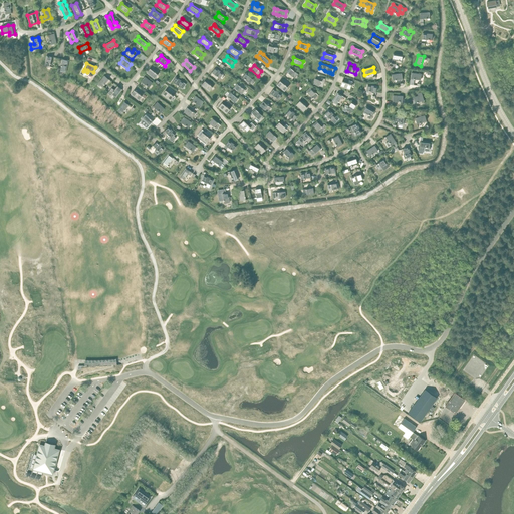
[(150,68),(147,72),(155,79),(158,74),(150,68)]
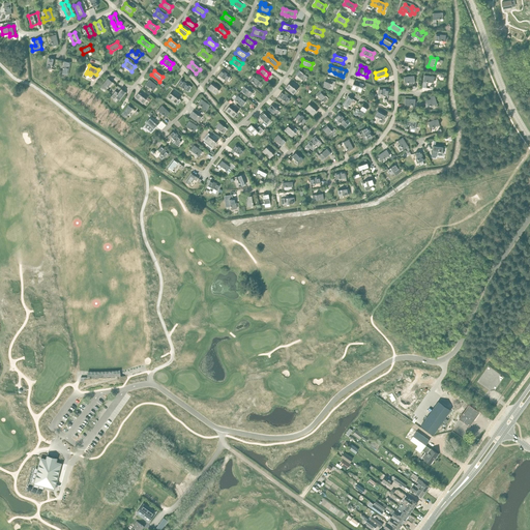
[(222,70),(218,75),(227,81),(230,77),(222,70)]
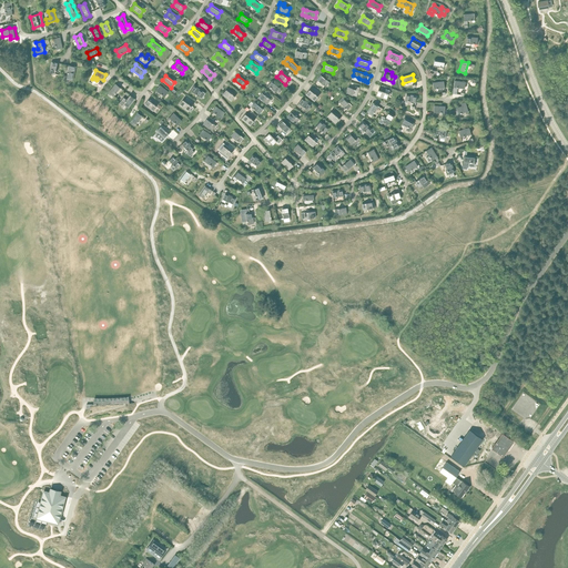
[(321,75),(317,80),(326,87),(330,82),(321,75)]
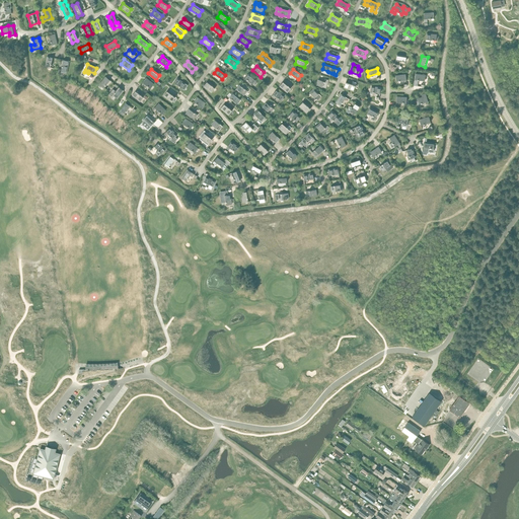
[(248,74),(245,78),(252,84),(256,80),(248,74)]
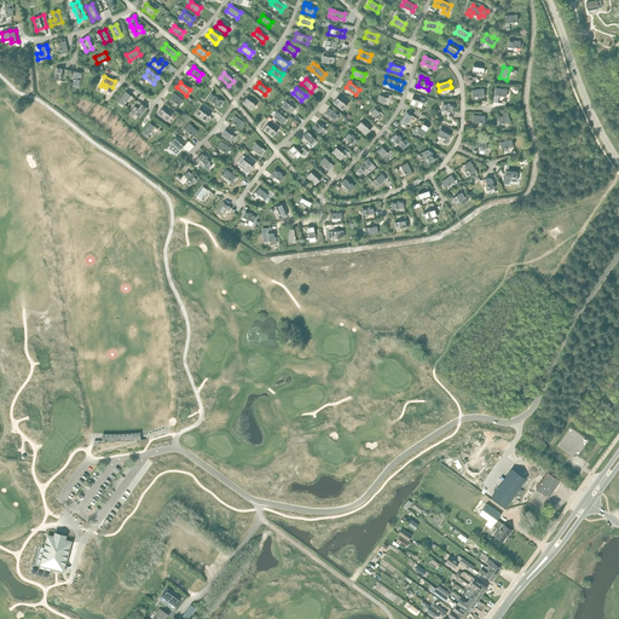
[(126,92),(119,100),(123,105),(131,96),(126,92)]
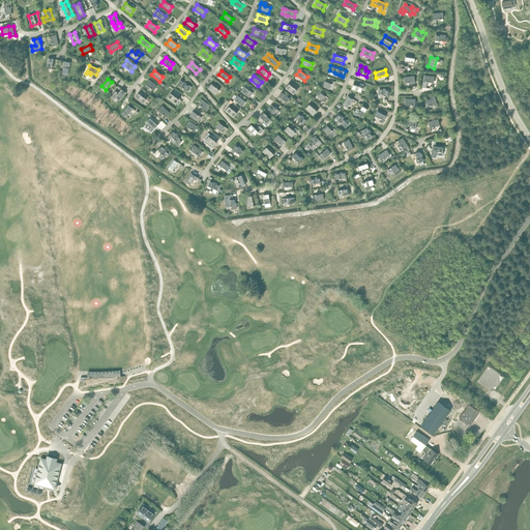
[(149,80),(145,84),(153,90),(157,86),(149,80)]
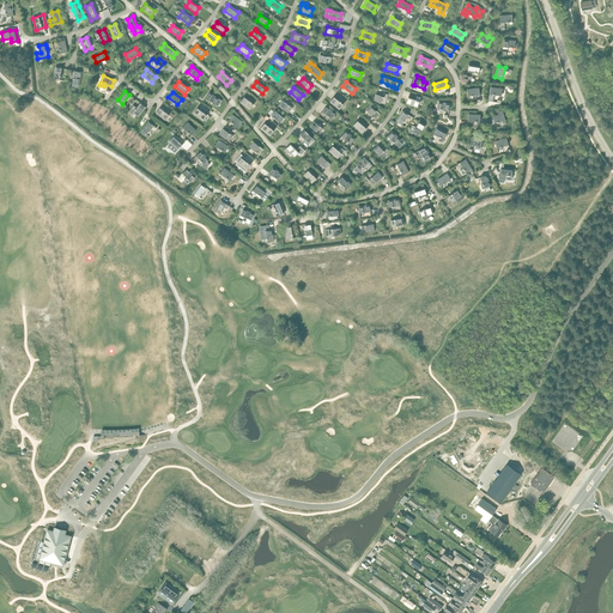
[(210,92),(206,97),(218,107),(222,101),(210,92)]
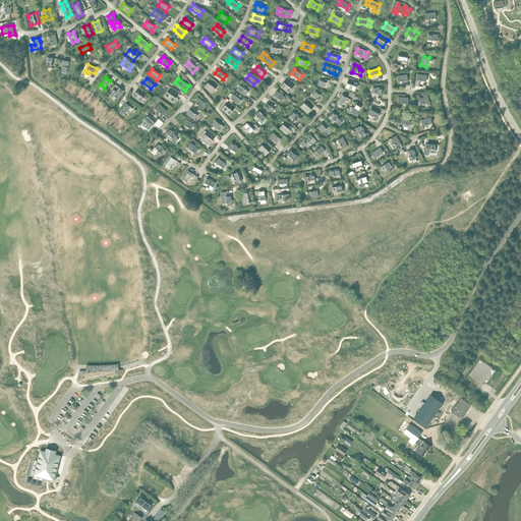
[(320,80),(317,85),(328,89),(330,80),(327,79),(326,82),(320,80)]
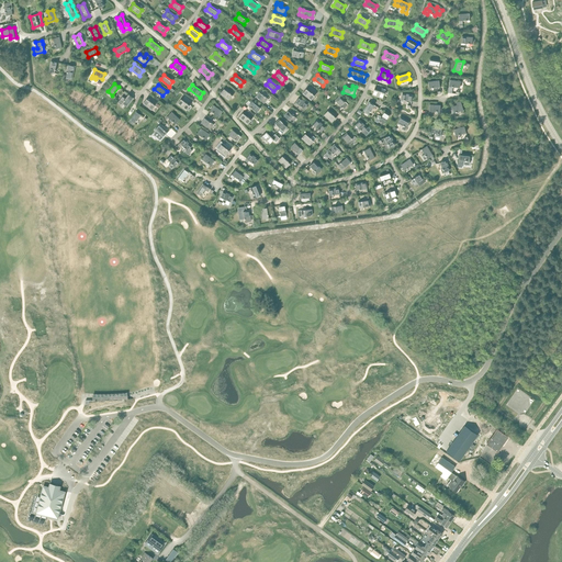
[(374,89),(372,94),(383,99),(386,90),(382,88),(381,91),(374,89)]
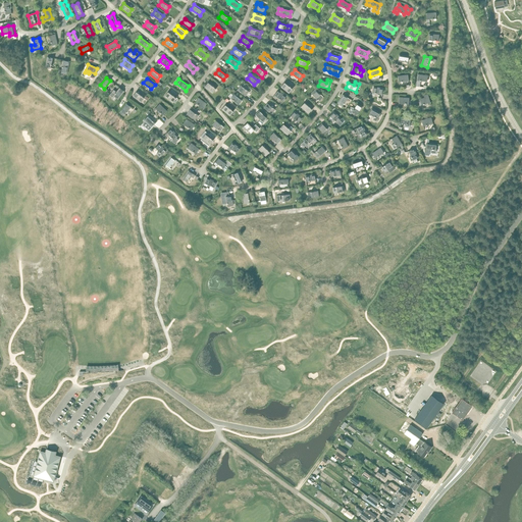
[(208,83),(205,87),(212,93),(214,91),(218,91),(221,88),(214,83),(212,86),(208,83)]
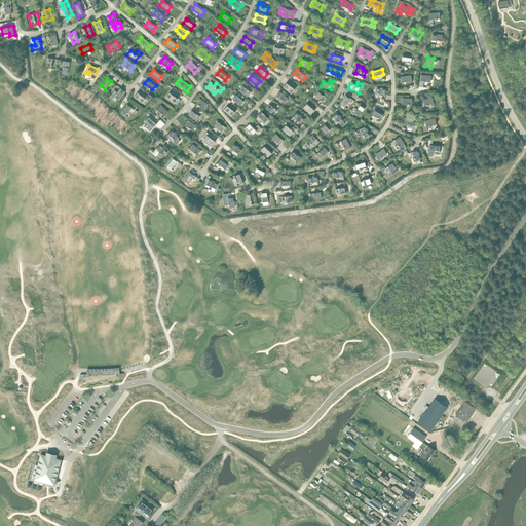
[(287,83),(284,87),(291,94),(295,89),(287,83)]
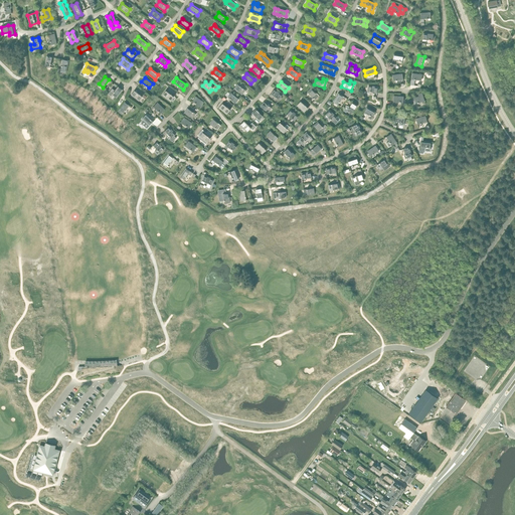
[(237,84),(234,89),(242,95),(245,91),(237,84)]
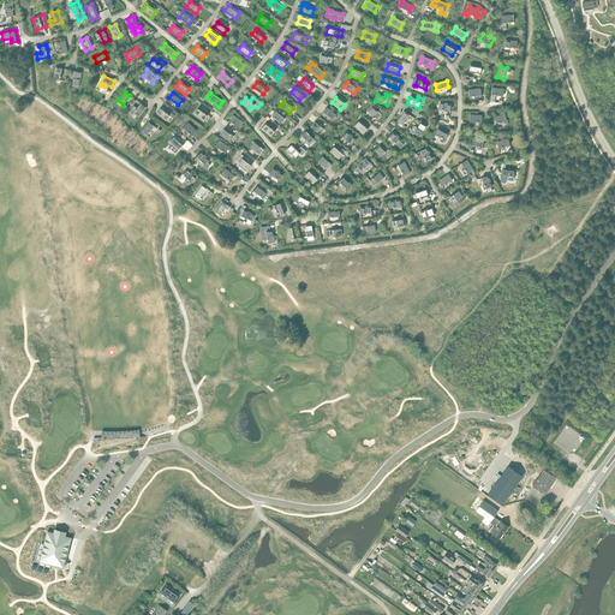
[(440,102),(439,112),(442,112),(442,109),(451,111),(452,105),(440,102)]
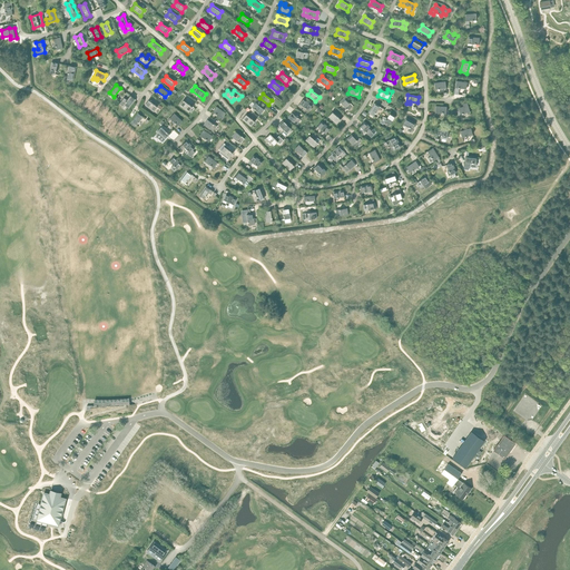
[(124,98),(119,102),(123,106),(124,105),(128,108),(135,99),(130,96),(127,100),(124,98)]
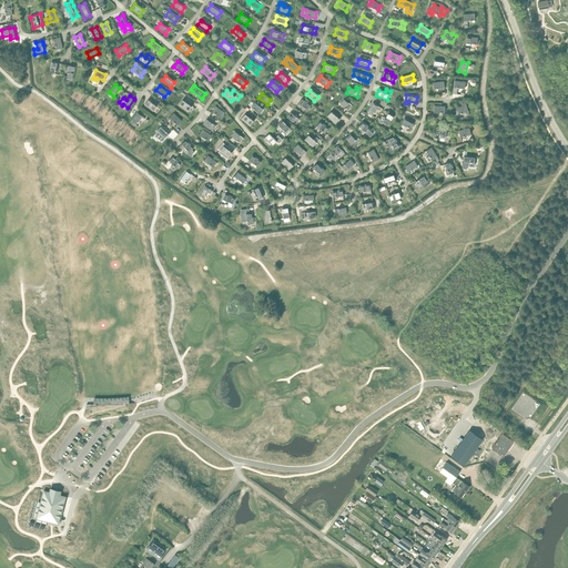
[(343,97),(338,101),(347,110),(352,105),(343,97)]
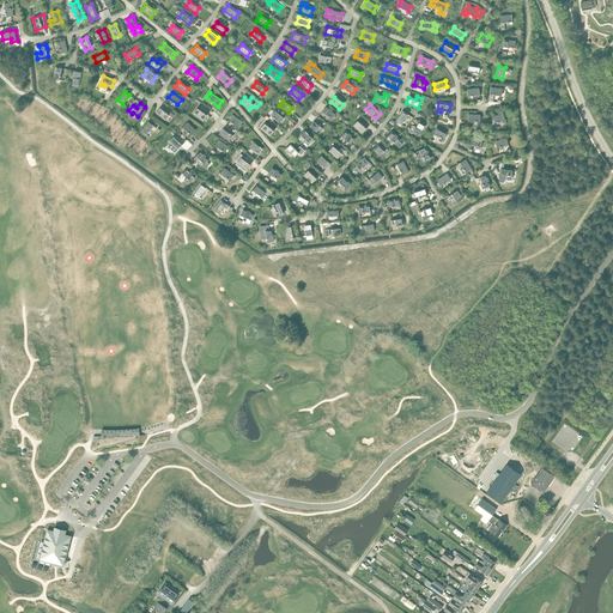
[(327,107),(322,111),(332,119),(335,114),(327,107)]
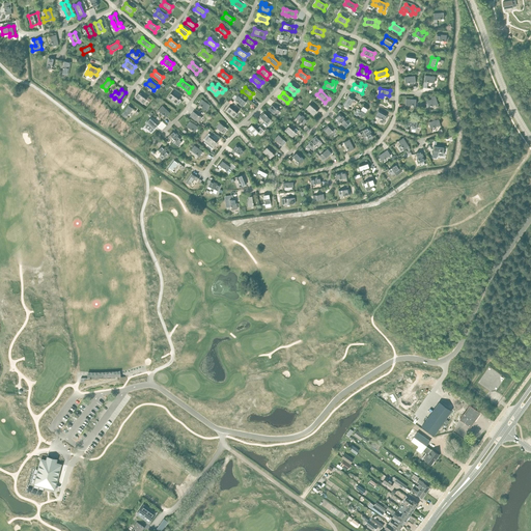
[(139,93),(135,98),(136,99),(137,100),(143,104),(147,100),(139,93)]
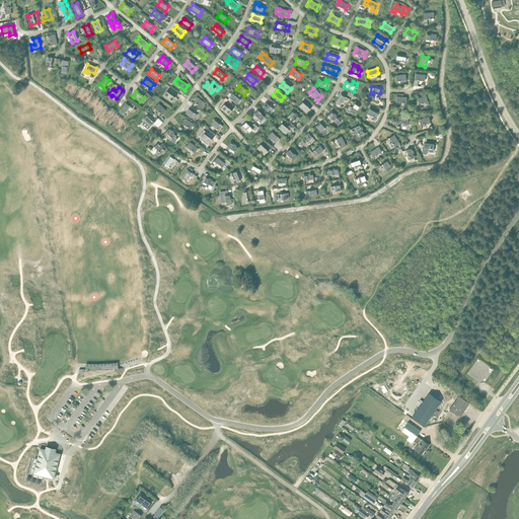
[(167,91),(164,95),(172,101),(175,97),(174,96),(167,91)]
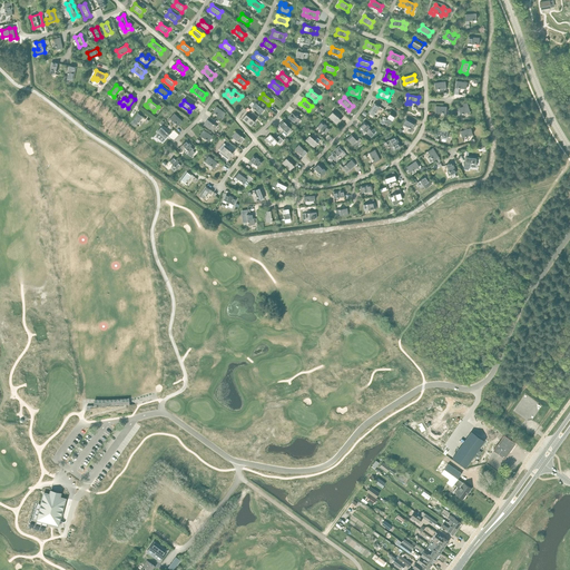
[(256,102),(252,107),(261,114),(265,109),(256,102)]
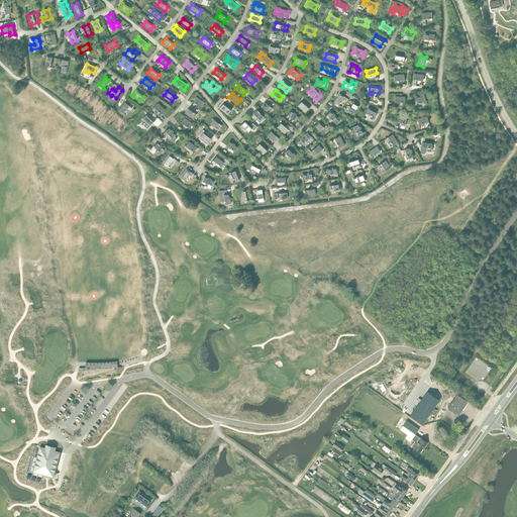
[(420,97),(415,99),(417,104),(426,101),(424,93),(420,94),(420,97)]
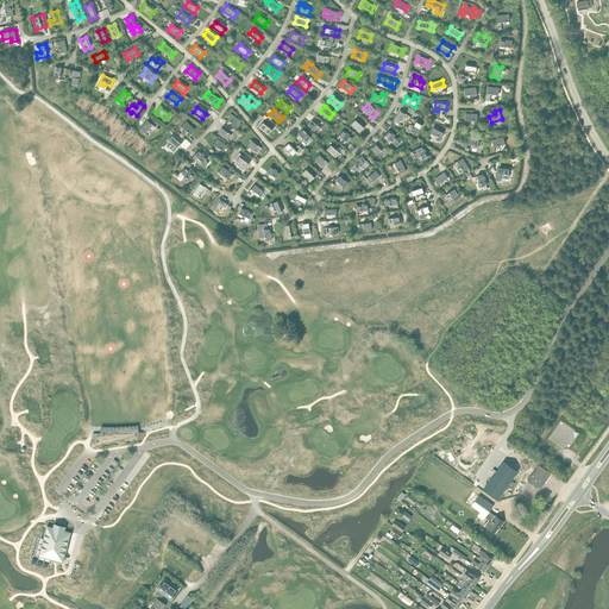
[(401,111),(394,120),(400,124),(406,114),(401,111)]
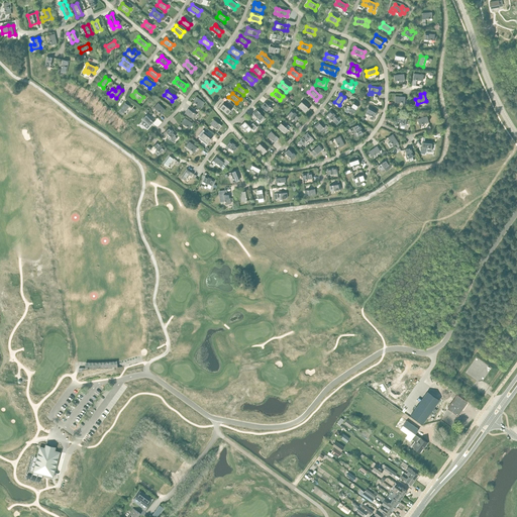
[(196,97),(193,101),(201,107),(205,103),(196,97)]
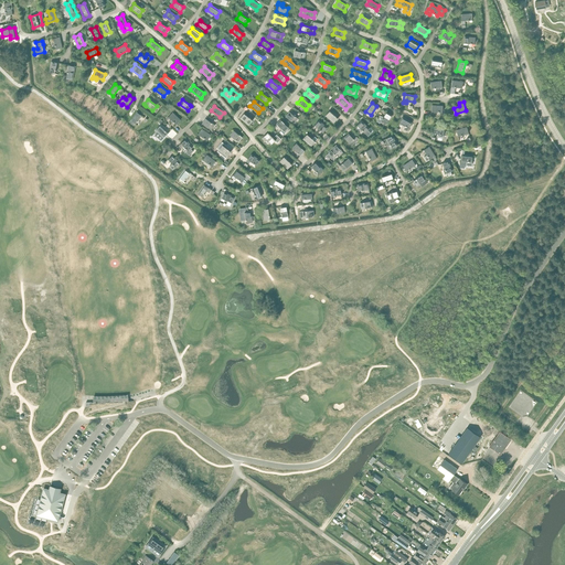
[(135,126),(136,124),(142,115),(137,112),(129,121),(135,126)]
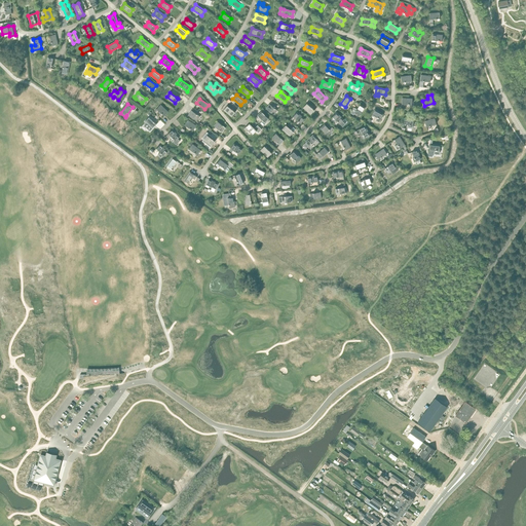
[(269,104),(266,108),(274,115),(277,111),(269,104)]
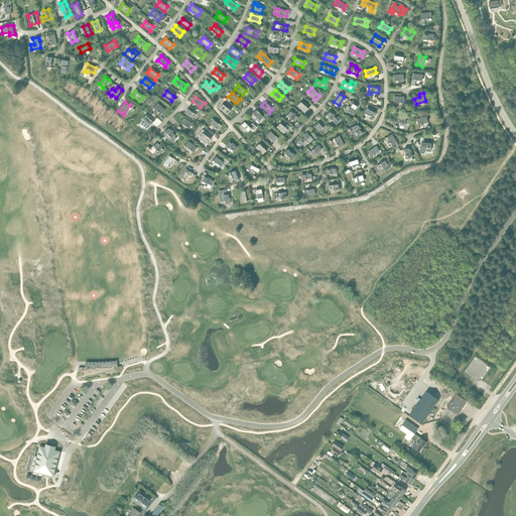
[(301,102),(297,106),(304,112),(308,108),(301,102)]
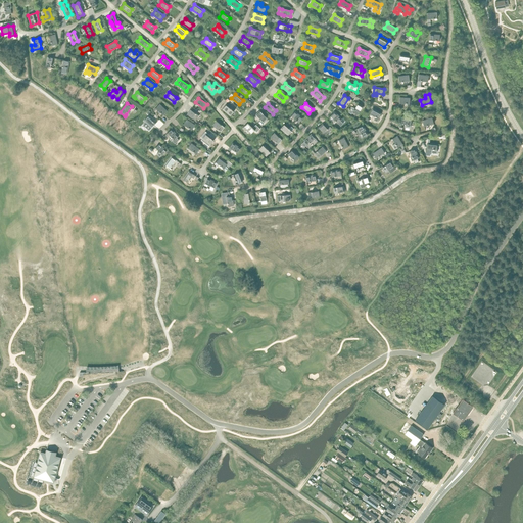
[(358,103),(352,112),(358,115),(363,106),(358,103)]
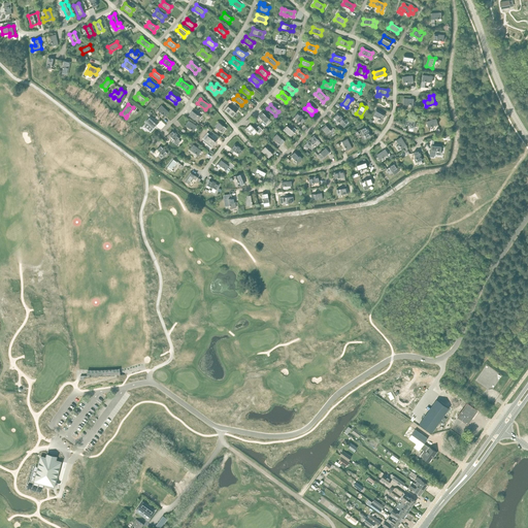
[(161,105),(158,109),(158,110),(159,110),(165,117),(168,112),(161,105)]
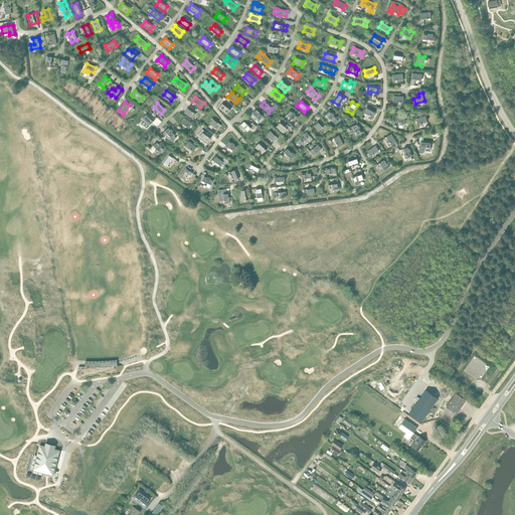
[(222,104),(219,108),(226,114),(230,110),(222,104)]
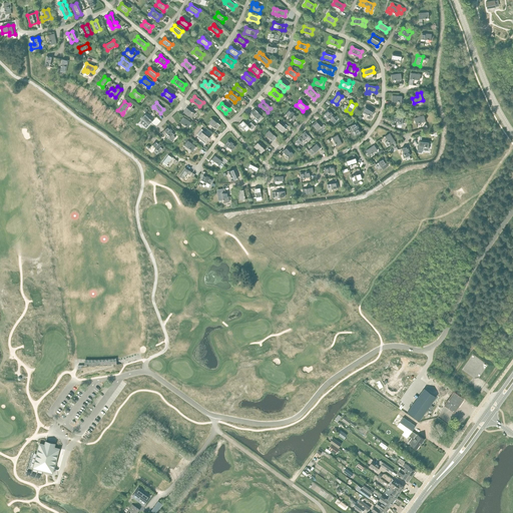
[(186,107),(183,112),(191,118),(194,113),(186,107)]
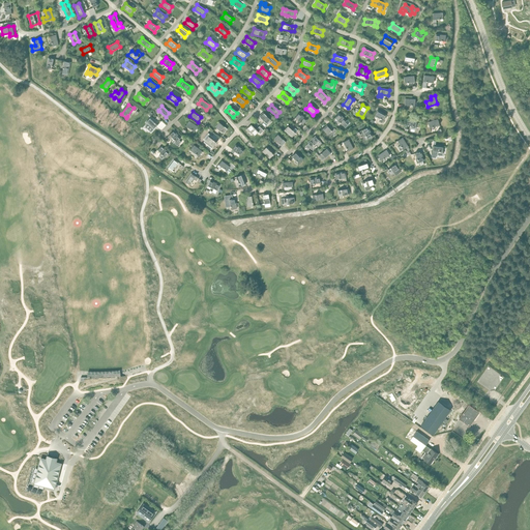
[(377,111),(375,115),(380,118),(379,121),(382,123),(386,115),(377,111)]
